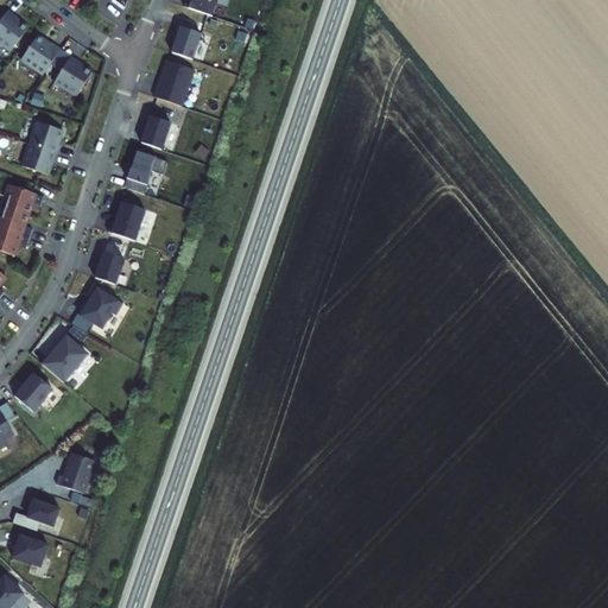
[(183,0),(181,6),(209,16),(214,0),(183,0)]
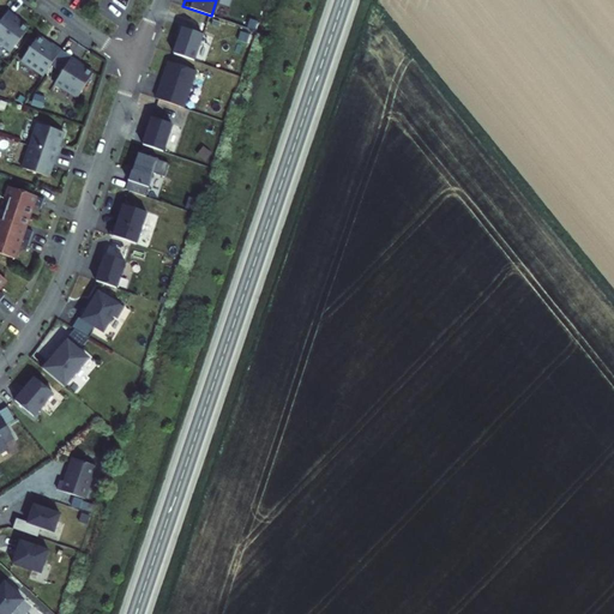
[(16,18),(5,11),(0,17),(0,44),(8,52),(25,28),(14,19),(16,18)]
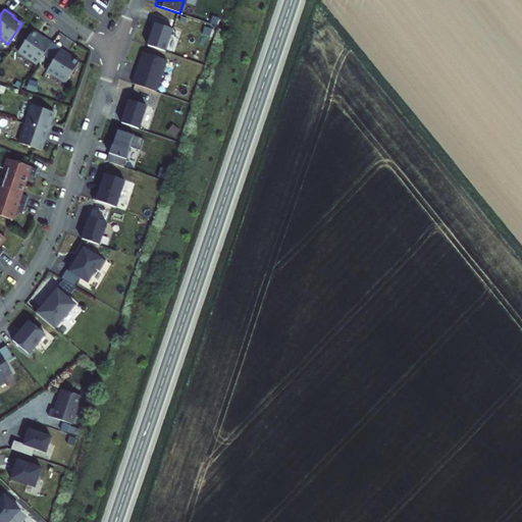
[(149,36),(148,36),(145,45),(163,51),(170,29),(153,23),(149,36)]
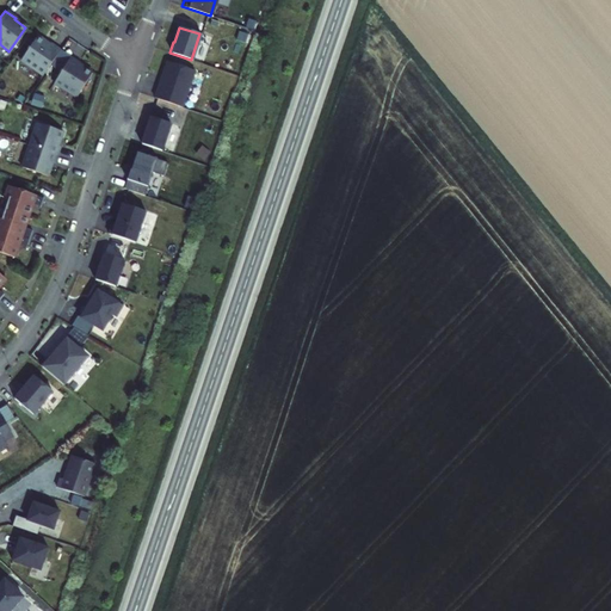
[(47,43),(35,36),(18,60),(41,75),(59,49),(48,42),(47,43)]
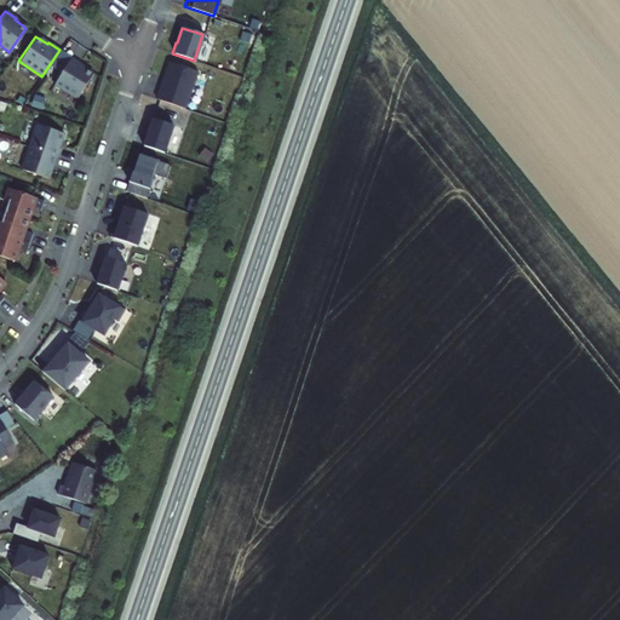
[(80,63),(69,57),(52,84),(76,98),(91,73),(79,65),(80,63)]
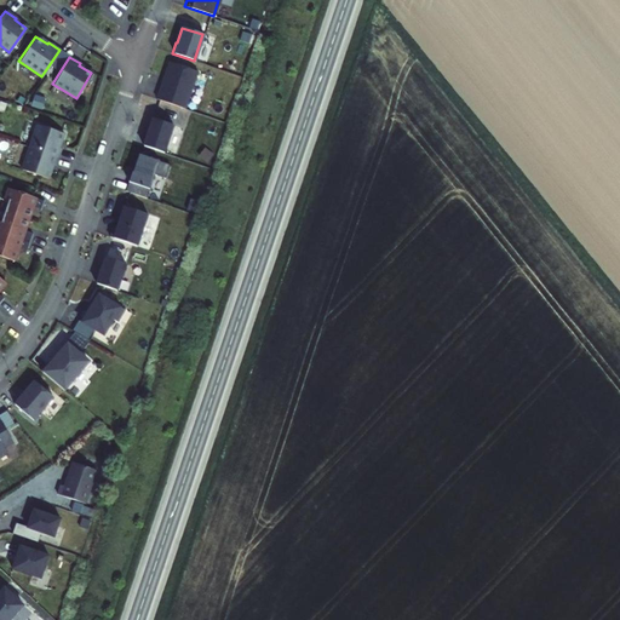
[(195,70),(167,62),(162,76),(164,76),(162,80),(160,80),(154,98),(183,108),(195,70)]
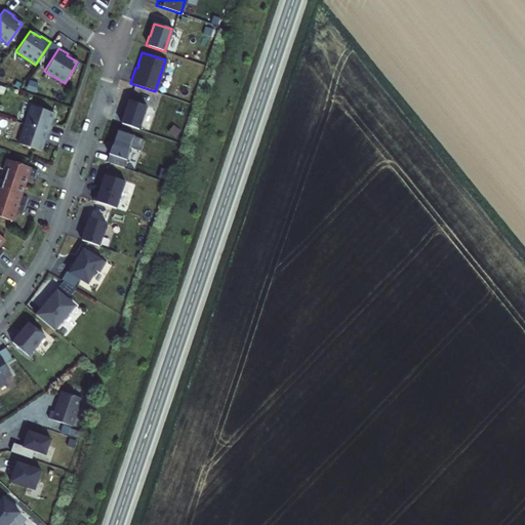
[(145,106),(128,101),(123,115),(122,115),(119,123),(137,129),(145,106)]
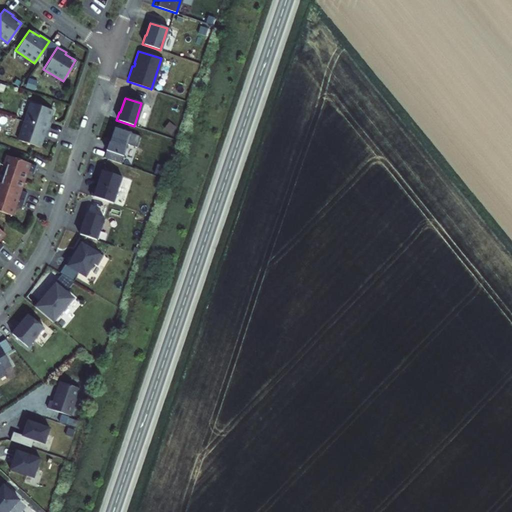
[(29,102),(23,121),(47,129),(49,122),(47,121),(51,110),(29,102)]
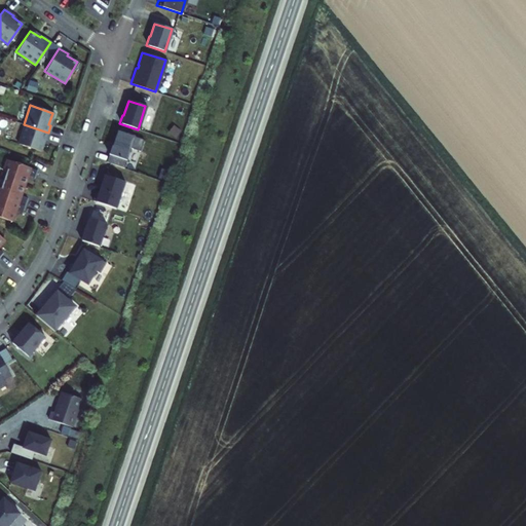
[(48,133),(24,124),(16,144),(39,151),(43,139),(45,140),(48,133)]
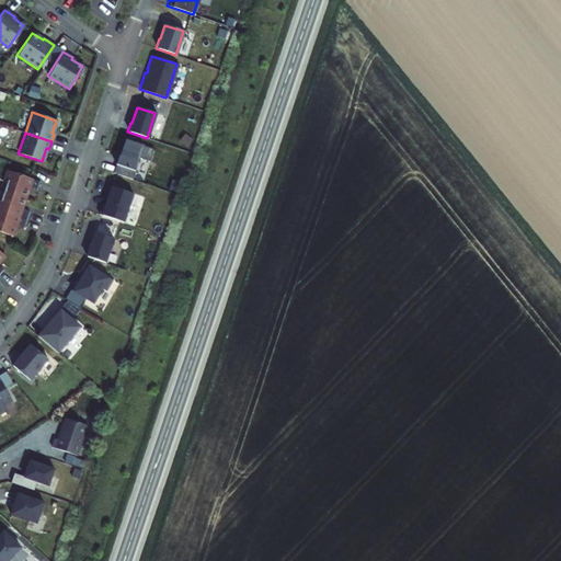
[(118,156),(117,155),(112,172),(130,179),(138,158),(147,161),(151,148),(124,139),(118,156)]
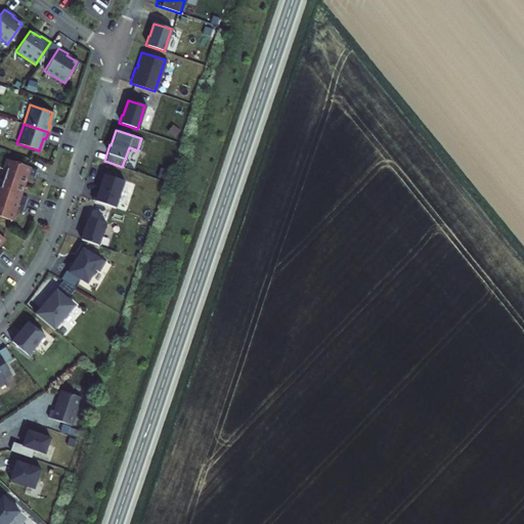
[(0,216),(10,220),(14,210),(22,212),(24,205),(26,198),(19,195),(27,175),(33,177),(36,170),(6,160),(3,168),(6,169),(0,186),(0,216)]
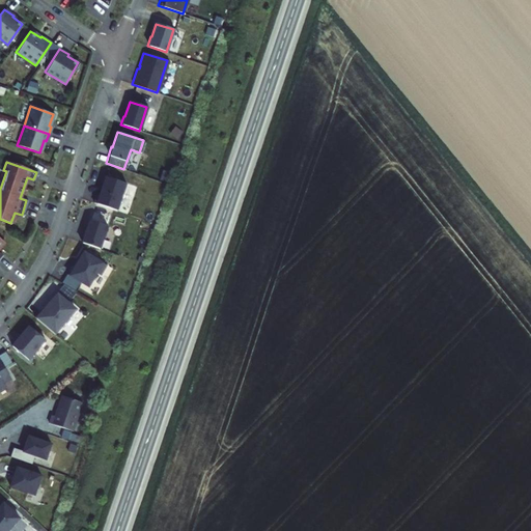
[(124,184),(105,176),(99,195),(95,194),(92,202),(115,211),(124,184)]
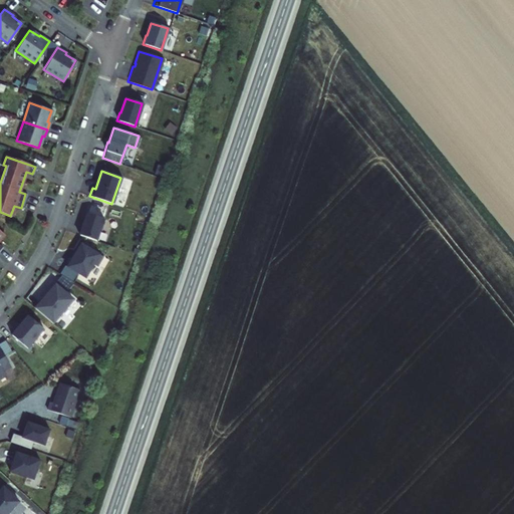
[(81,226),(80,226),(77,235),(95,241),(102,218),(86,213),(81,226)]
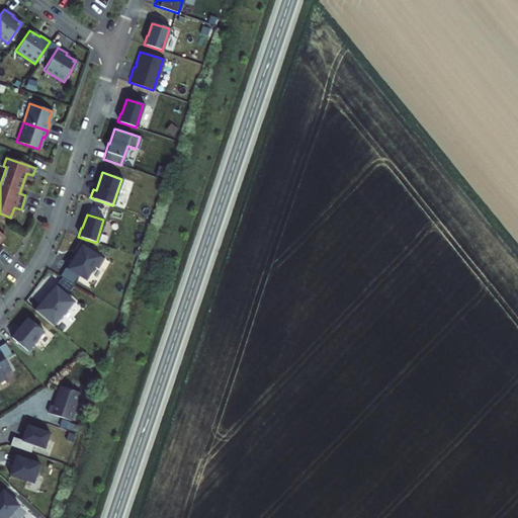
[(72,258),(71,257),(65,267),(85,279),(93,266),(96,268),(102,258),(80,245),(72,258)]
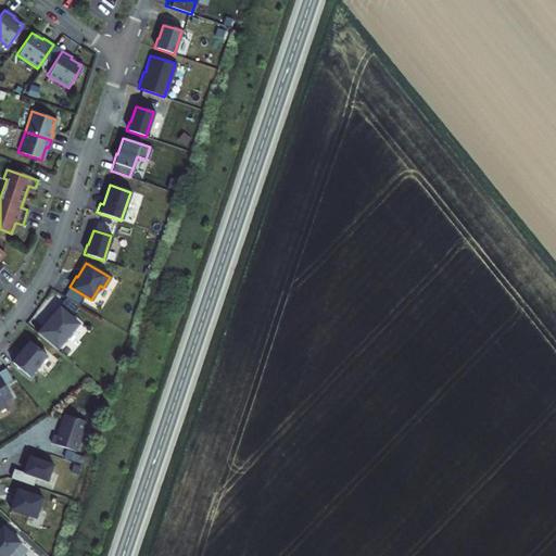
[(43,326),(41,324),(34,332),(55,350),(77,324),(59,308),(43,326)]
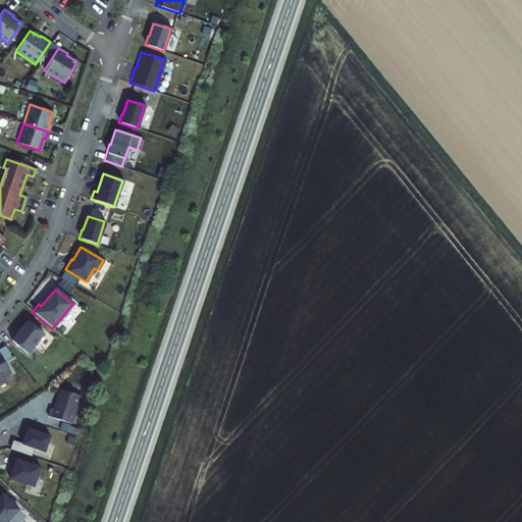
[(15,333),(9,340),(25,354),(43,334),(27,320),(15,333)]
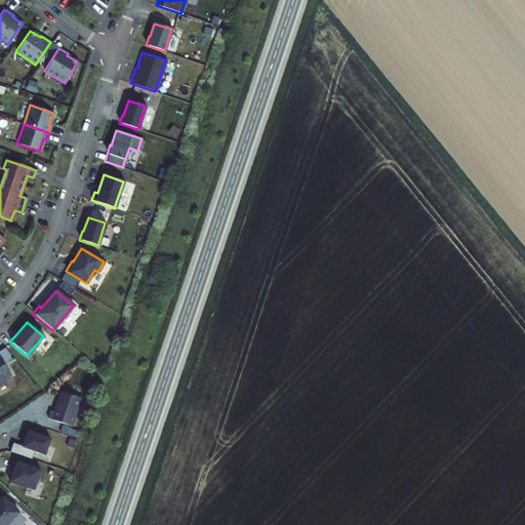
[(0,385),(5,382),(2,377),(9,373),(0,358),(0,385)]
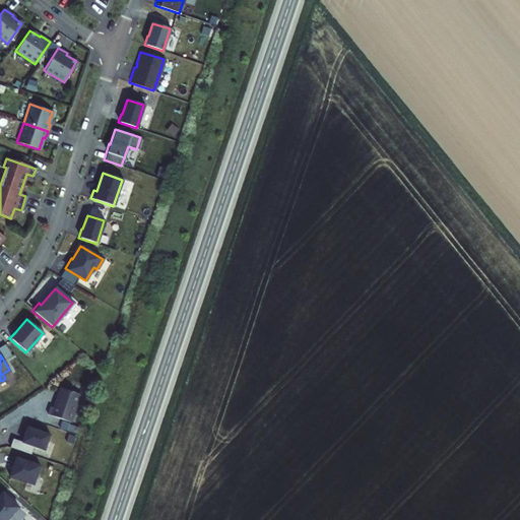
[(52,407),(49,406),(46,413),(70,421),(79,394),(59,387),(52,407)]
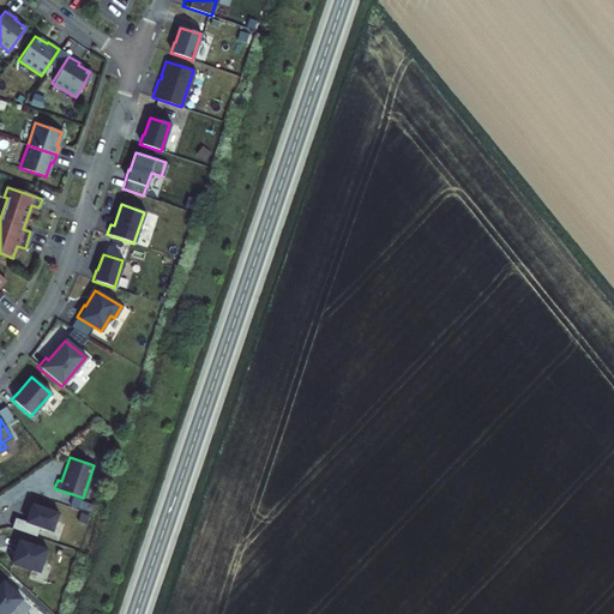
[(68,505),(72,497),(58,492),(54,500),(68,505)]
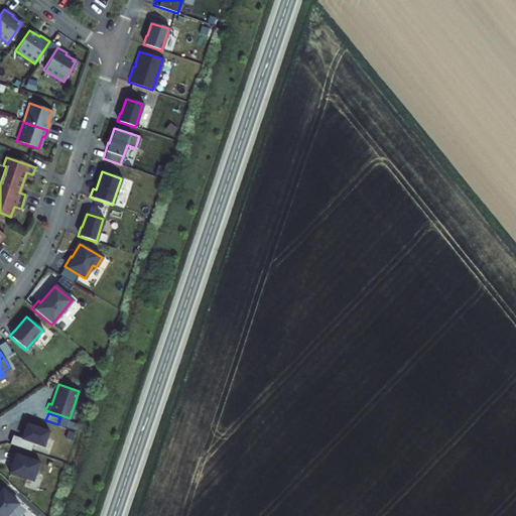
[(68,419),(60,417),(57,424),(65,426),(68,419)]
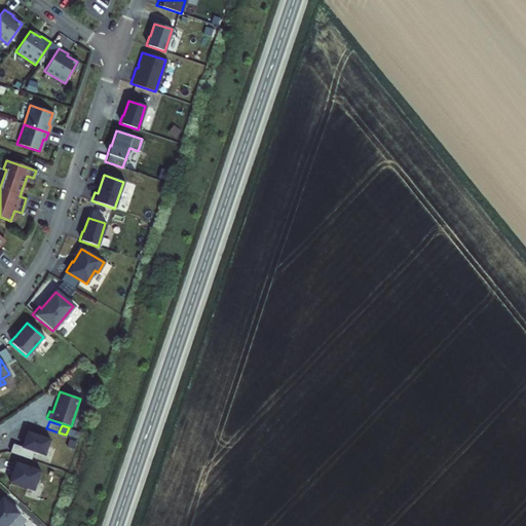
[(20,446),(10,443),(8,451),(30,459),(32,451),(44,455),(49,439),(25,431),(20,446)]
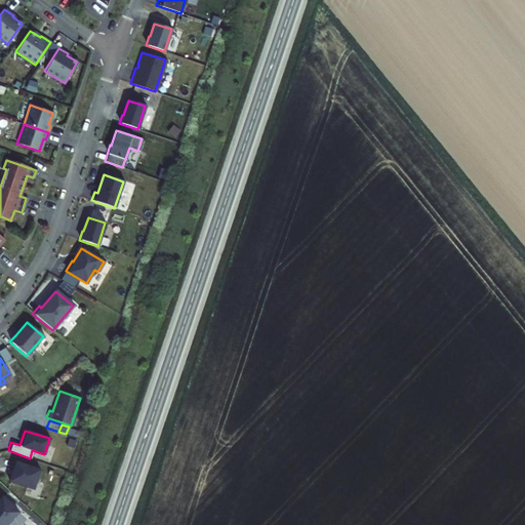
[(13,461),(11,469),(12,470),(8,481),(33,489),(39,470),(13,461)]
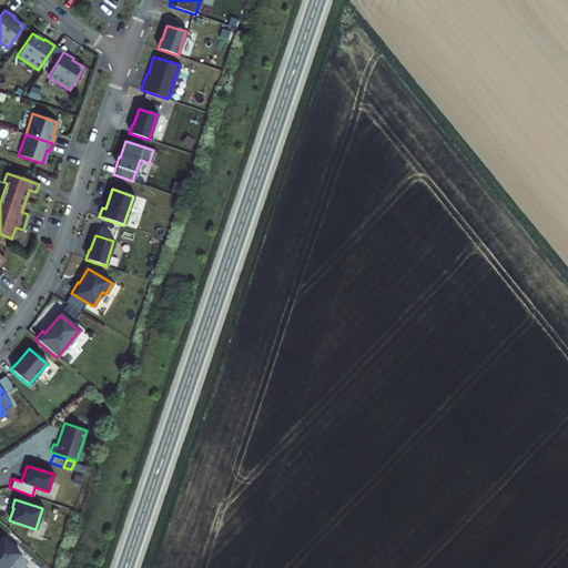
[(0,567),(6,567),(19,554),(1,538),(0,539),(0,567)]
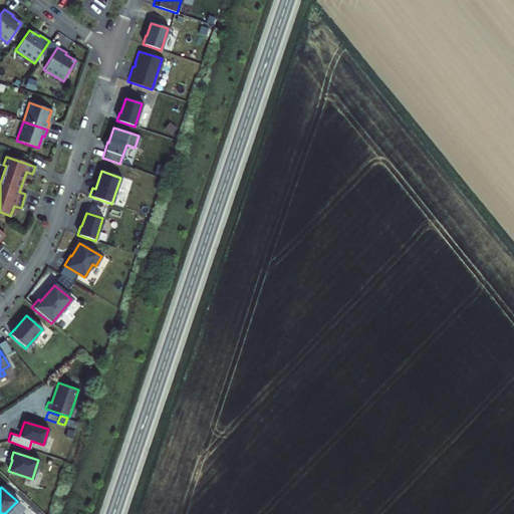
All buildings are outlined.
